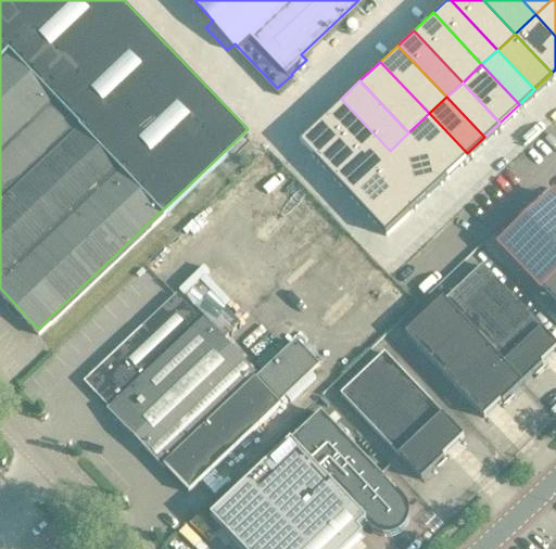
[(376,136),(341,99),(325,113),(342,131),(359,150),(376,136)]
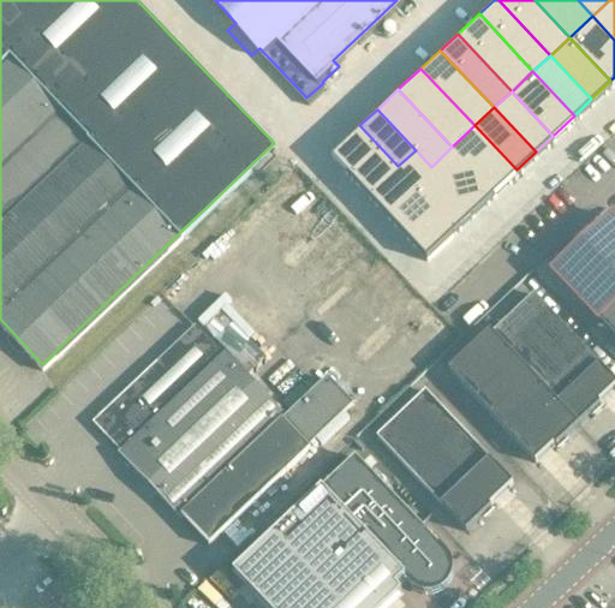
[(351,172),(378,145),(359,125),(332,152),(351,172)]
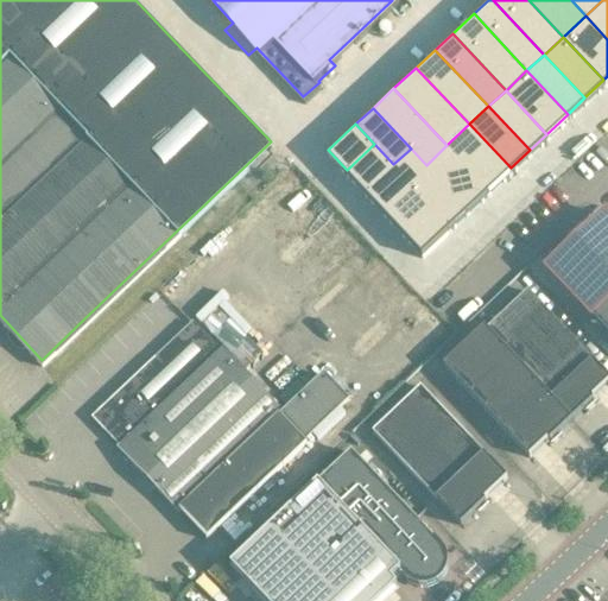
[(511,168),(469,124),(447,145),(488,189),(511,168)]
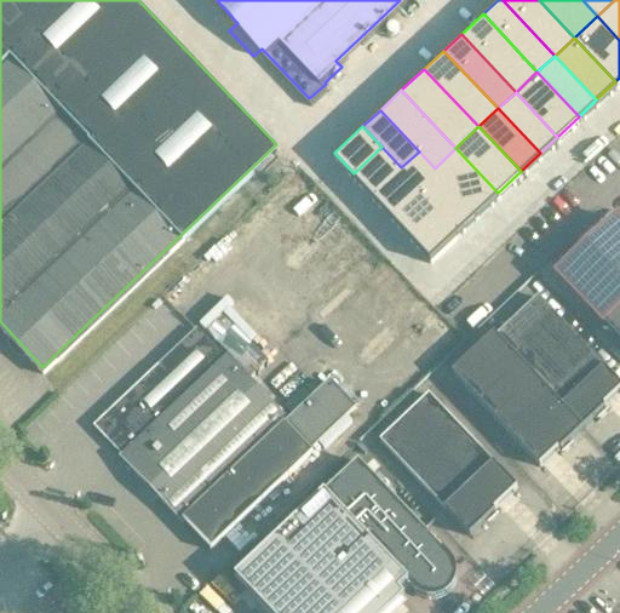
[(373,194),(401,167),(382,147),(354,173),(373,194)]
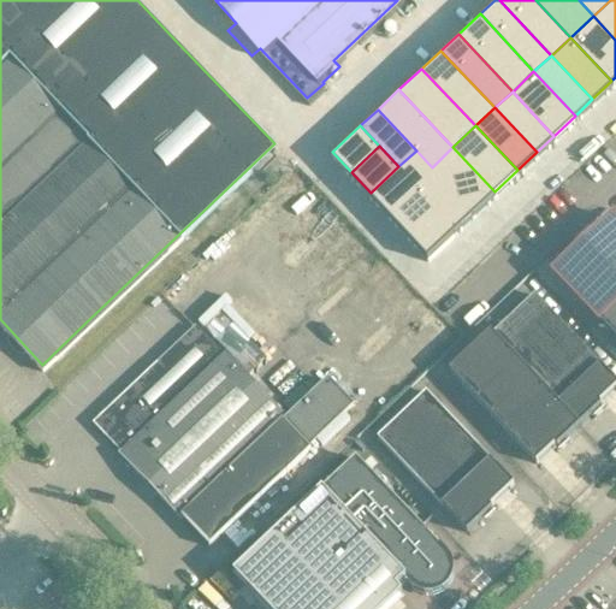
[(495,191),(452,147),(432,167),(434,171),(473,211),(495,191)]
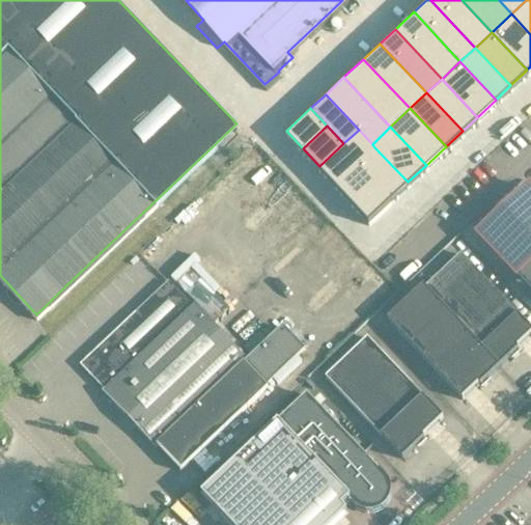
[(360,161),(374,147),(372,144),(359,130),(343,143),(319,166),(335,184),(360,161)]
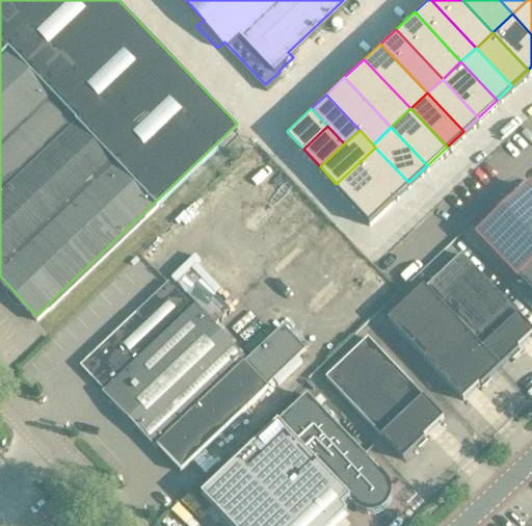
[(361,161),(377,179),(393,196),(408,182),(375,148),(361,161)]
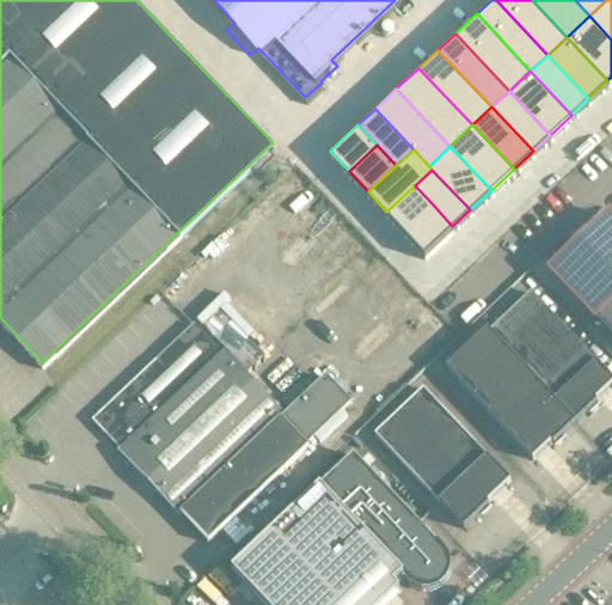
[(405,232),(434,206),(415,185),(386,212),(405,232)]
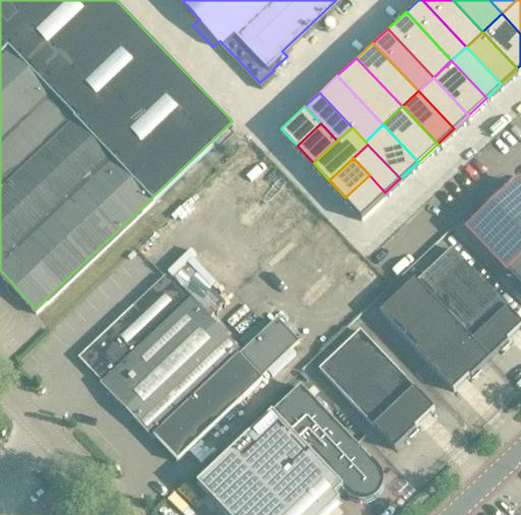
[(361,215),(385,192),(369,175),(345,197),(361,215)]
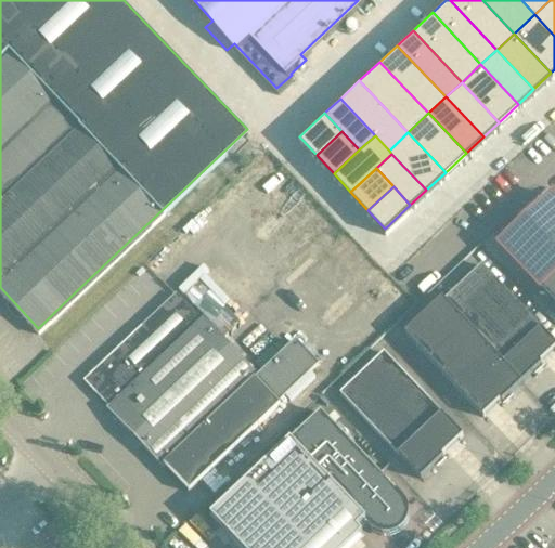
[(554,299),(554,191),(553,190),(499,239),(527,269),(530,266),(542,279),(539,282),(554,299)]
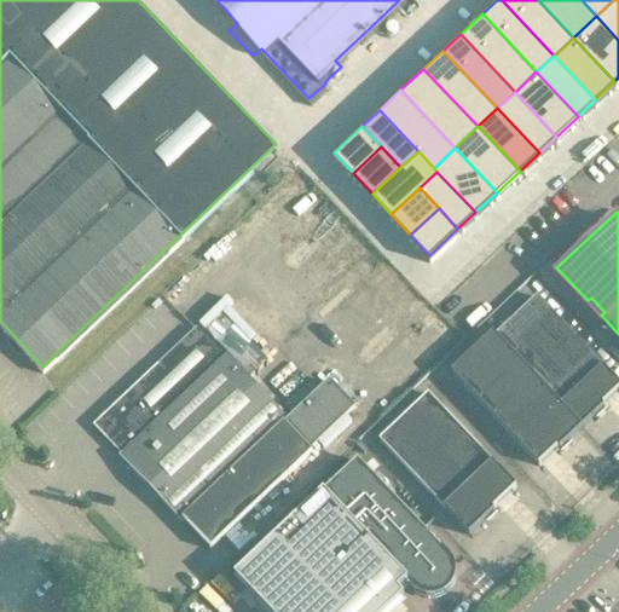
[(278,306),(325,263),(306,241),(259,286),(278,306)]
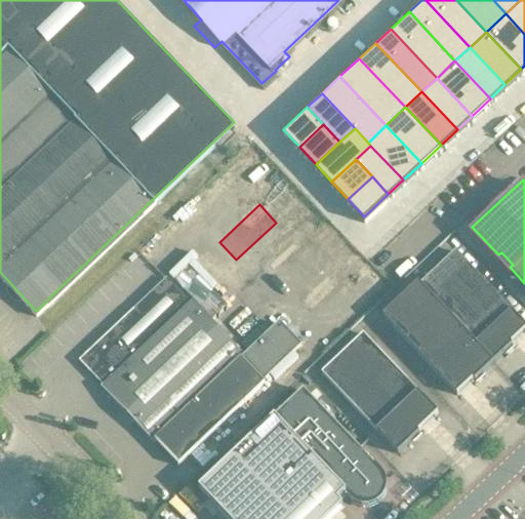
[(524,319),(456,246),(421,278),(421,279),(418,276),(382,311),(457,390),(474,373),(475,374),(513,340),(512,338),(524,325),(524,319)]
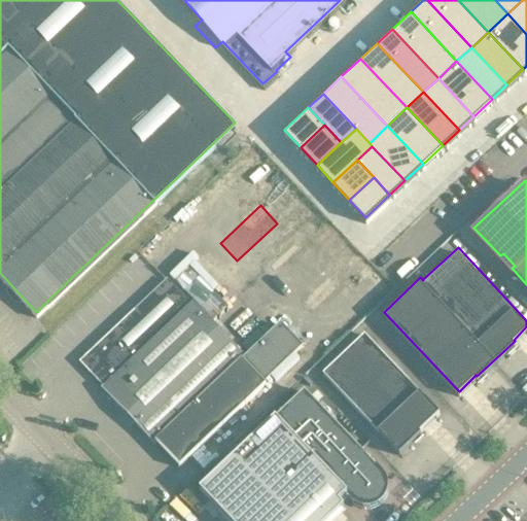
[(167,274),(145,296),(80,356),(104,381),(103,383),(153,437),(155,435),(179,460),(266,378),(265,376),(302,341),(281,319),(244,354),(242,353),(243,351),(192,298),(190,299),(167,274)]
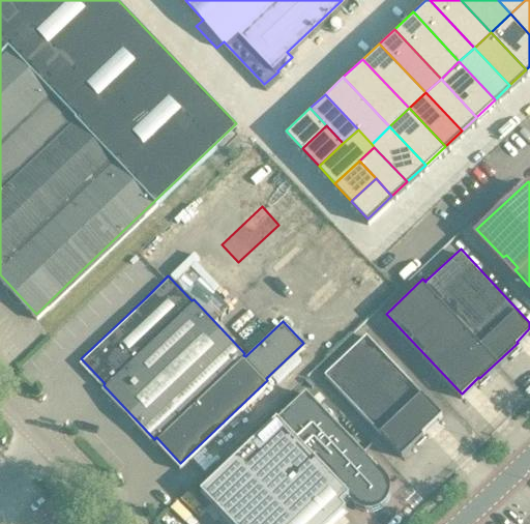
[(325,370),(380,429),(402,452),(423,431),(422,430),(443,411),(367,330),(325,370)]
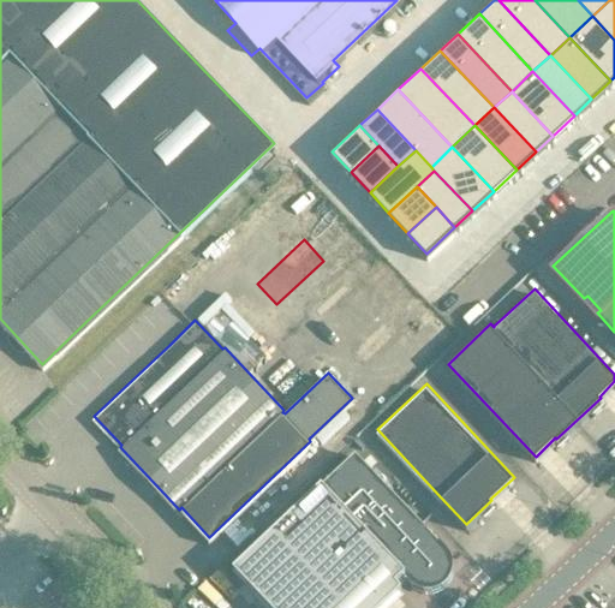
[(357,449),(287,514),(304,532),(250,584),(273,607),(378,607),(402,585),(396,579),(405,571),(412,578),(433,586),(447,546),(440,537),(357,449)]
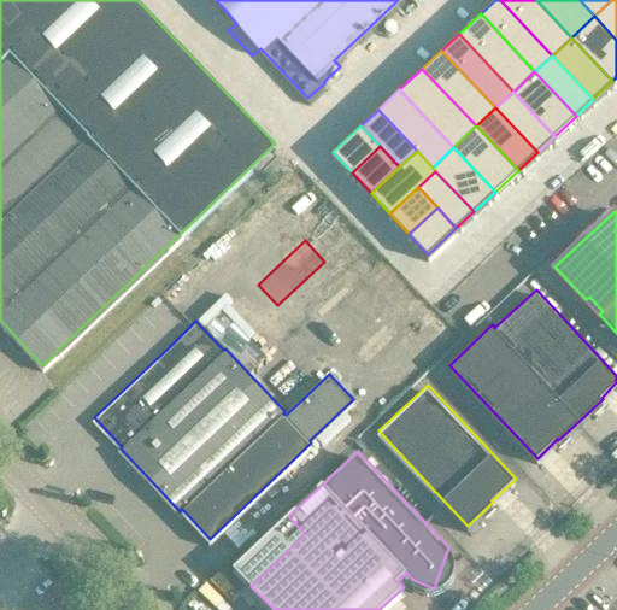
[(305,534),(288,516),(234,568),(251,586),(305,534)]
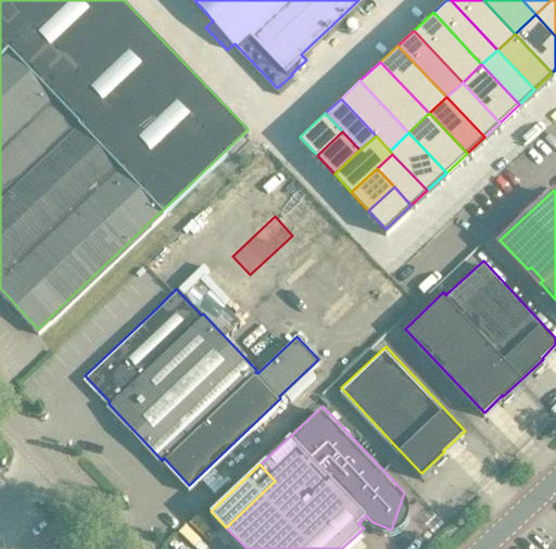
[(0,548),(27,548),(0,519),(0,548)]
